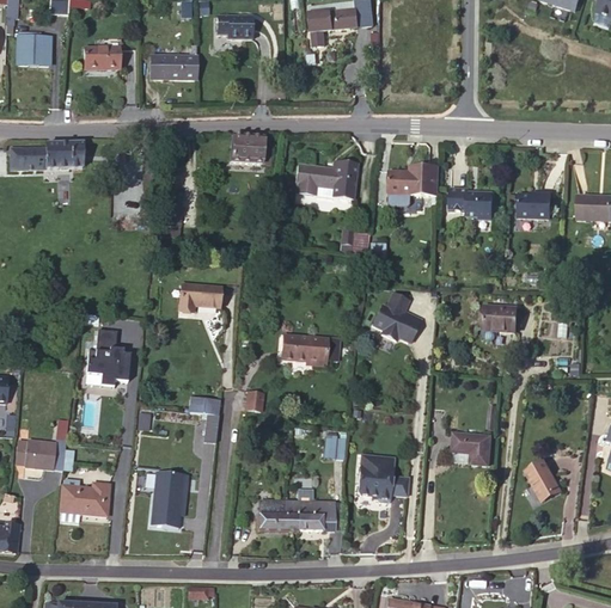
[(17,17),(18,0),(7,0),(7,23),(14,24),(14,17),(17,17)]
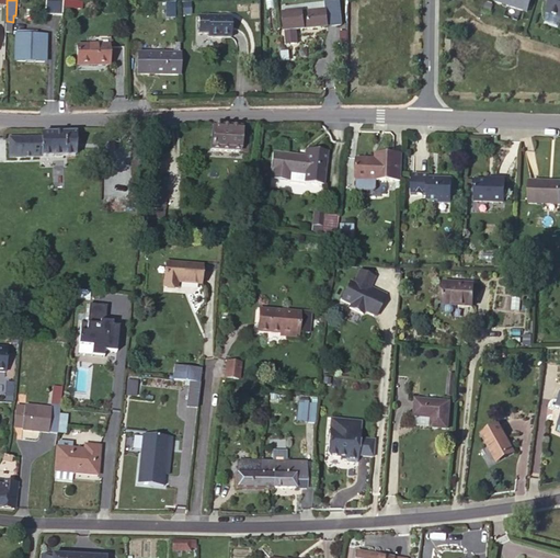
[(46,0),(46,12),(63,12),(64,0),(46,0)]
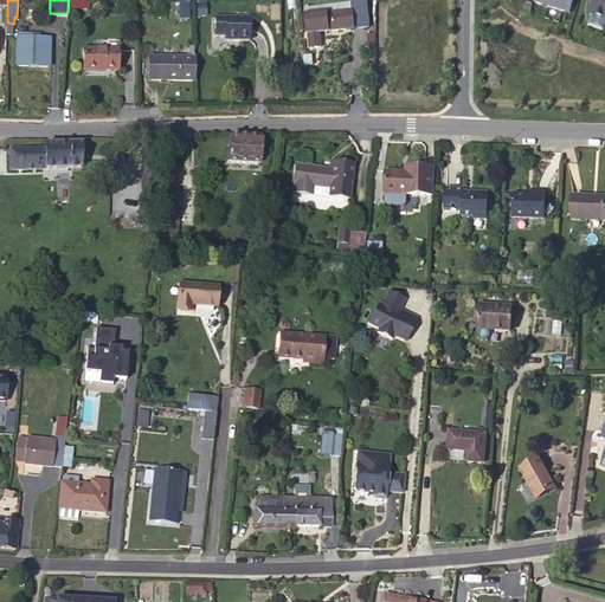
[(309,31),(371,24),(367,0),(352,0),(306,6),(309,31)]
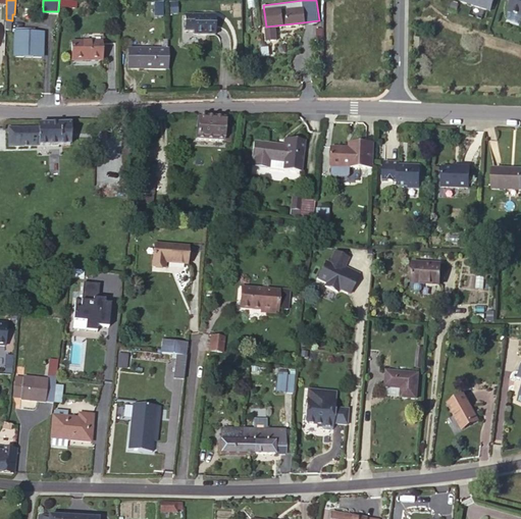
[(465,0),(491,8),(493,0),(465,0)]
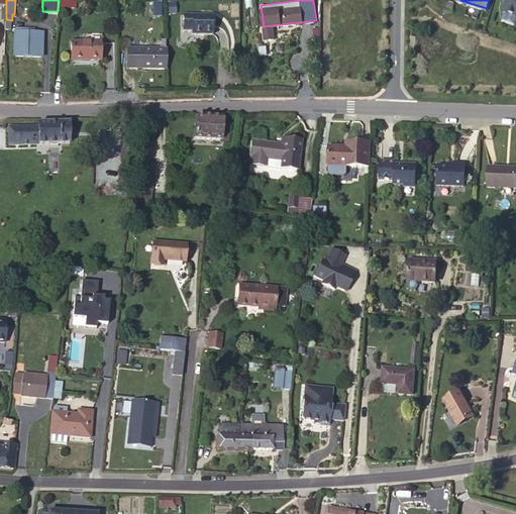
[(504,0),(502,8),(515,12),(515,0),(504,0)]
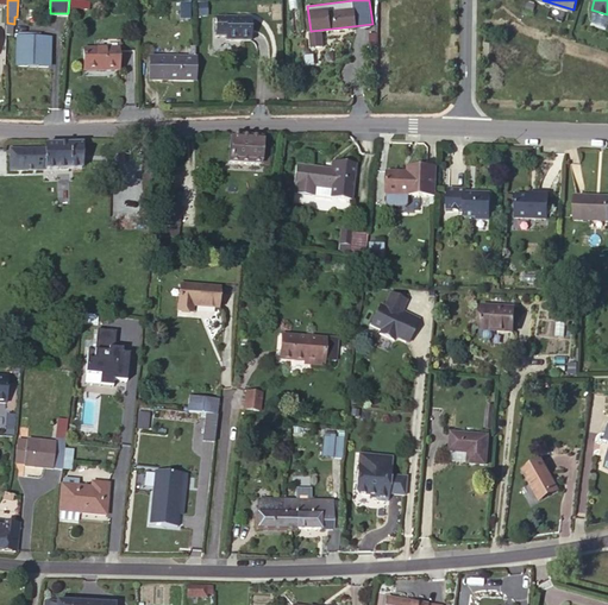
[(251,14),(217,14),(217,33),(227,33),(227,37),(251,37),(251,14)]
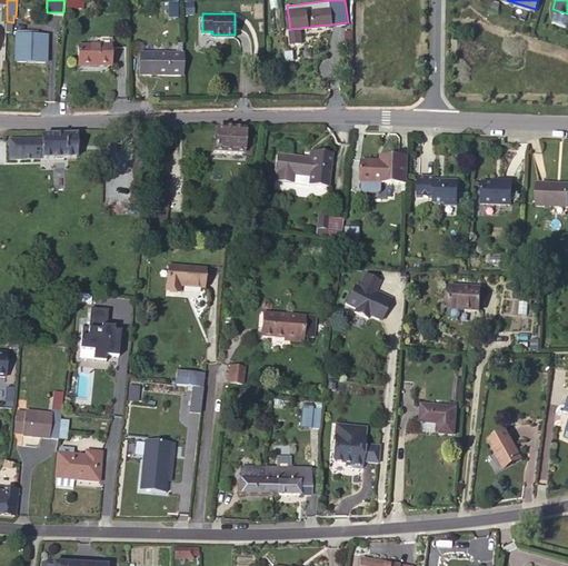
[(48,33),(17,32),(17,52),(47,53),(48,33)]
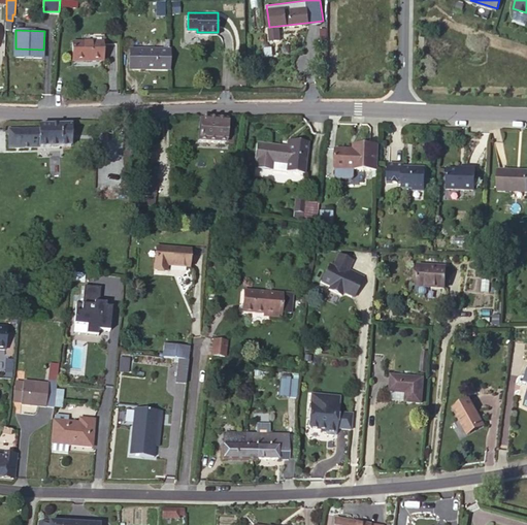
[(130,67),(169,67),(170,38),(165,38),(165,47),(130,46),(130,67)]
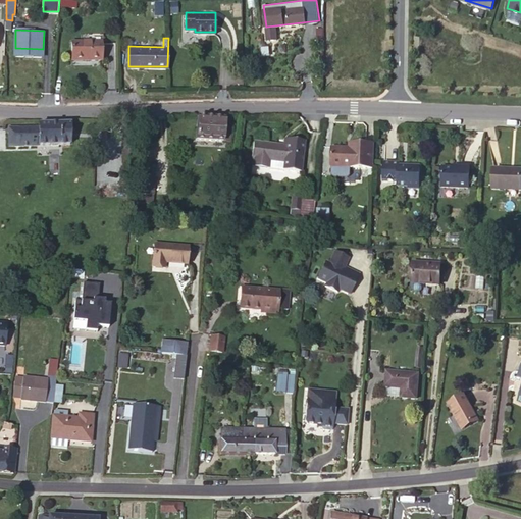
[(103,40),(72,40),(72,57),(92,57),(92,58),(103,58),(103,40)]
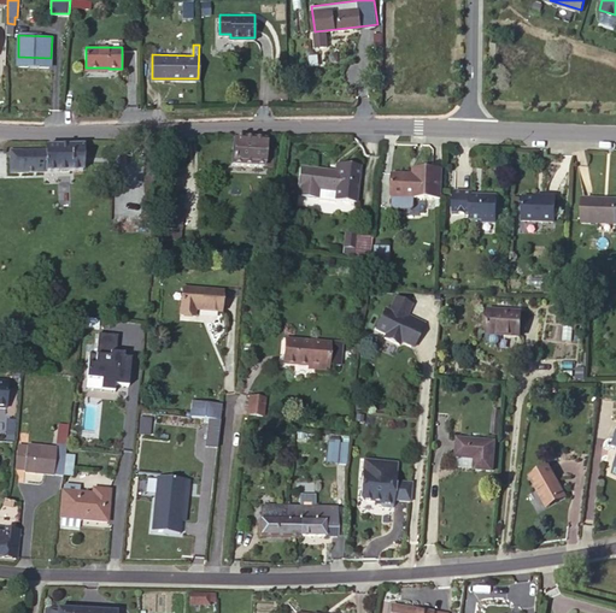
[(268,136),(235,134),(233,163),(273,165),(274,152),(267,151),(268,136)]
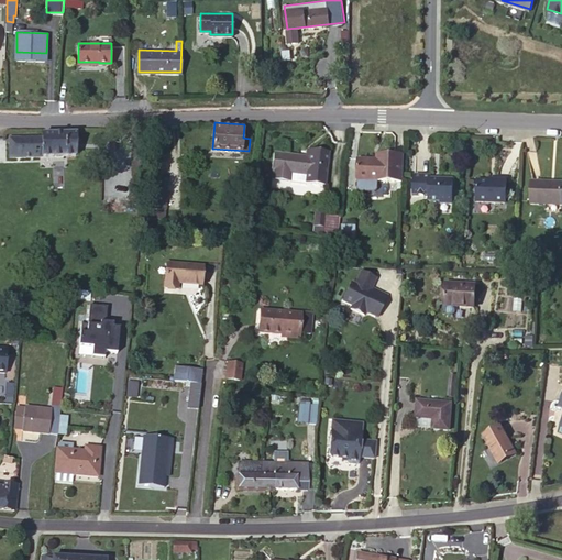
[(43,134),(10,135),(11,155),(77,153),(77,130),(43,131),(43,134)]
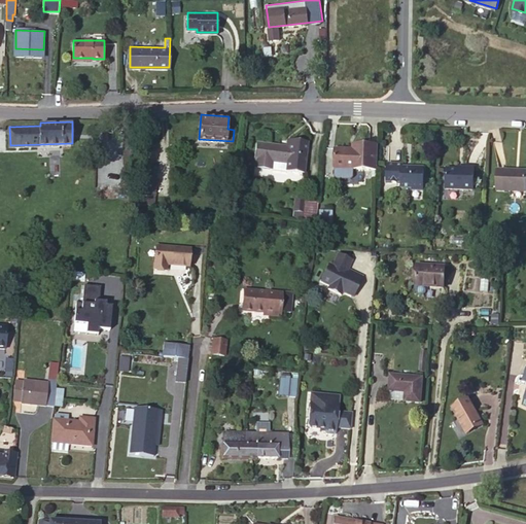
[(138,121),(126,121),(125,158),(135,158),(138,121)]
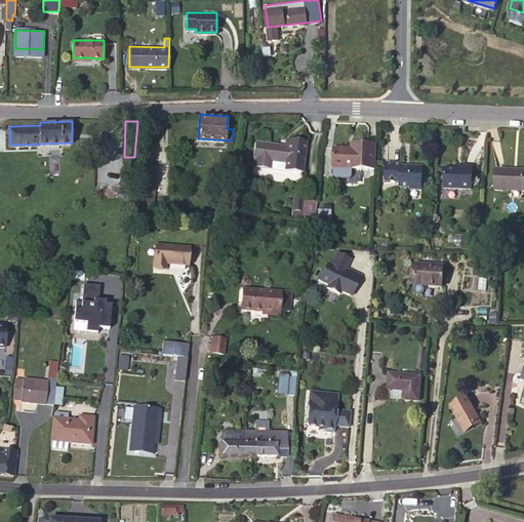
[(290,137),(289,144),(287,160),(286,168),(303,170),(307,139),(290,137)]
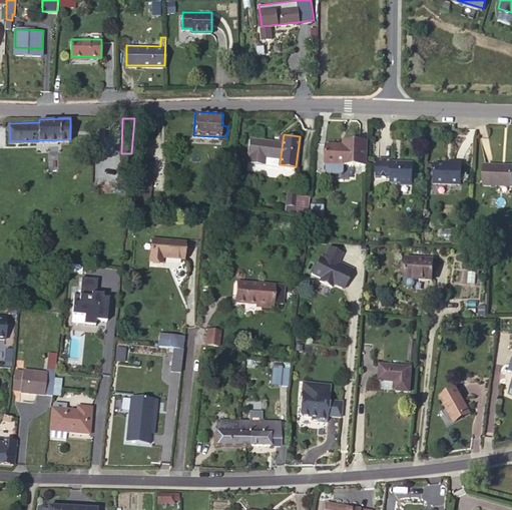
[(345,160),(368,161),(369,135),(343,135),(343,140),(327,139),(326,170),(345,170),(345,160)]
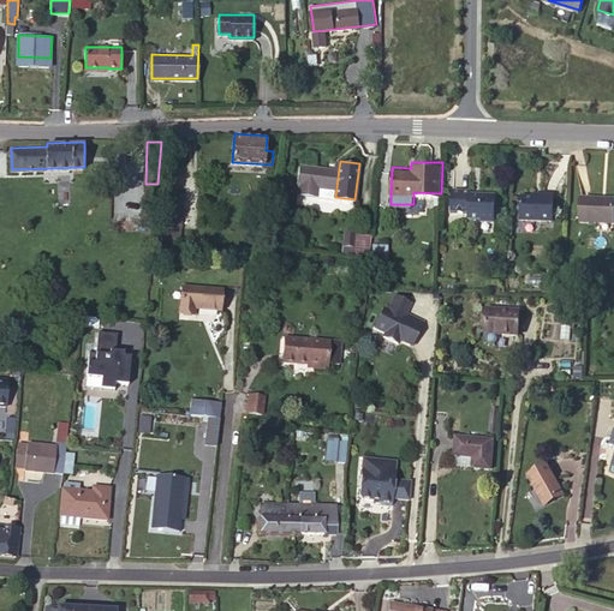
[(320,185),(326,186),(337,187),(339,168),(300,163),(298,184),(299,184),(298,192),(319,195),(320,185)]
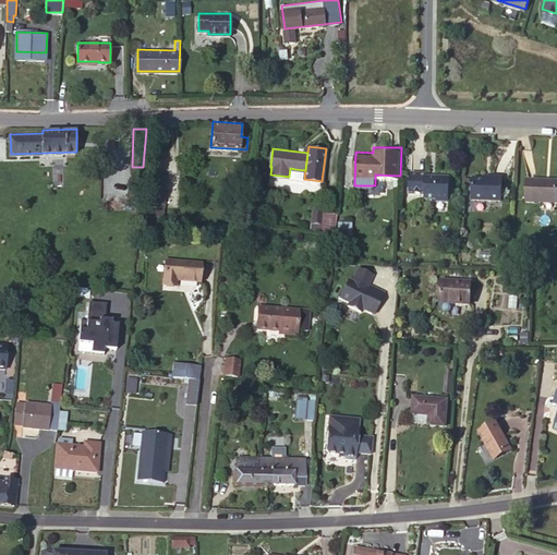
[(450,175),(428,173),(428,171),(412,170),(411,191),(426,192),(426,197),(437,197),(437,200),(449,200),(450,175)]
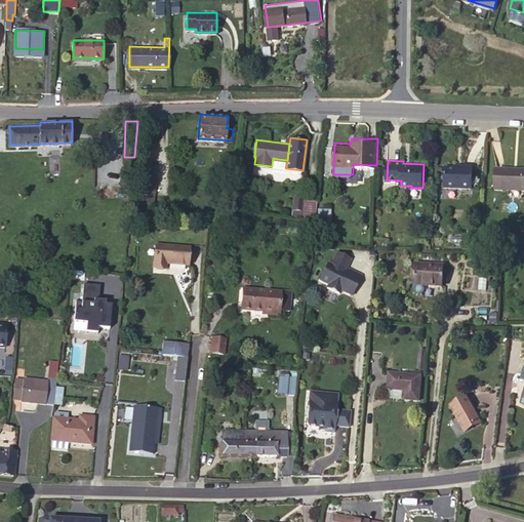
[(465,166),(446,165),(445,186),(473,187),(473,164),(465,163),(465,166)]
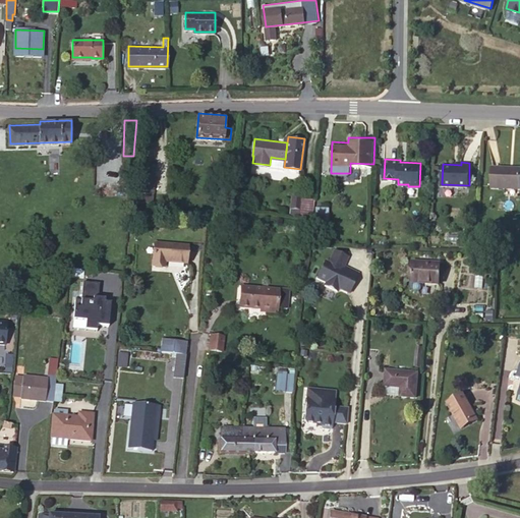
[(509,166),(493,165),(492,186),(519,187),(519,166),(509,166)]
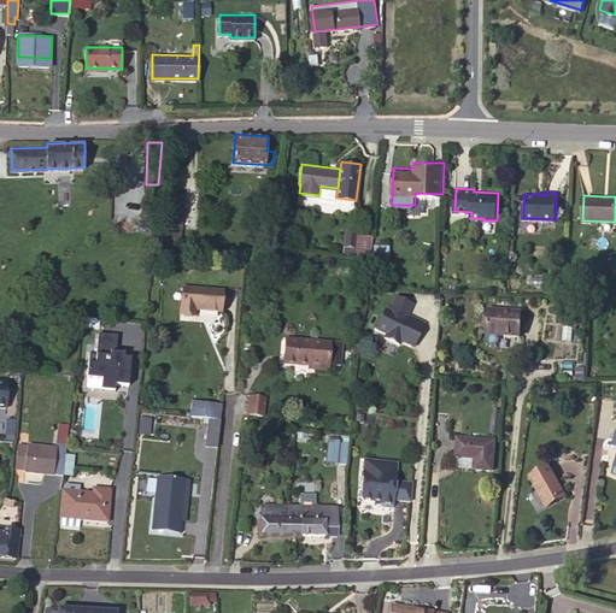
[(113,230),(152,231),(153,214),(113,213),(113,230)]
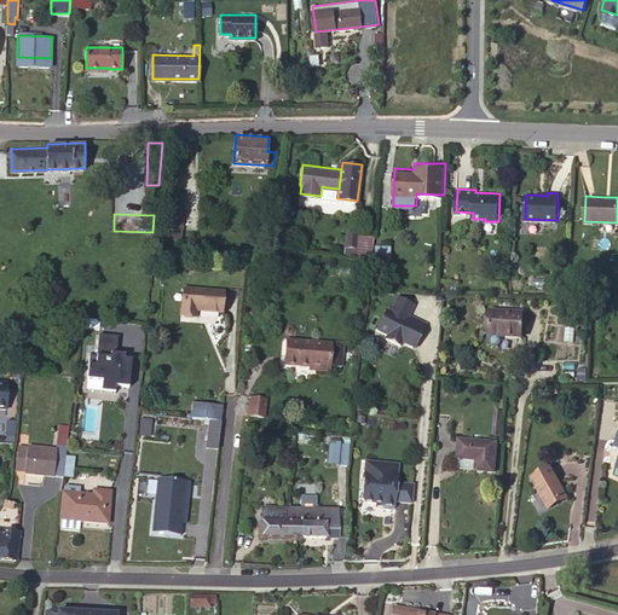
[(357,233),(347,232),(346,245),(356,247),(357,233)]
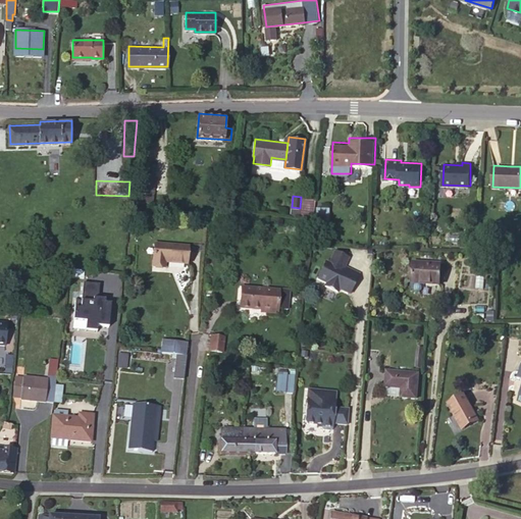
[(313,219),(315,198),(301,197),(300,208),(300,218),(313,219)]
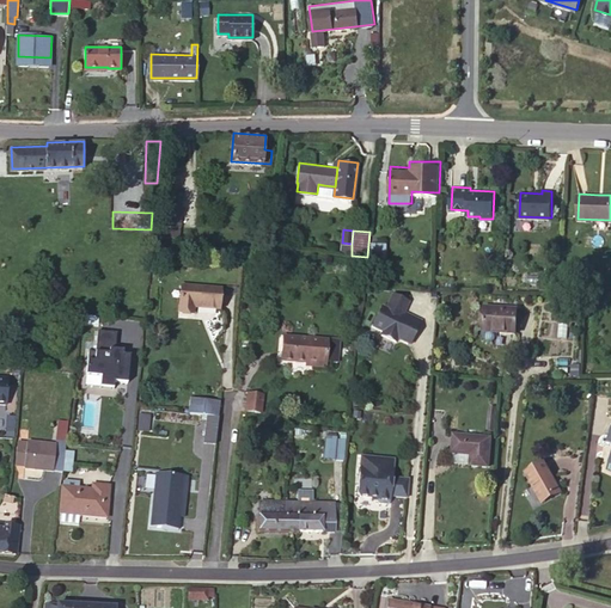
[(385,258),(386,241),(372,240),(371,257),(385,258)]
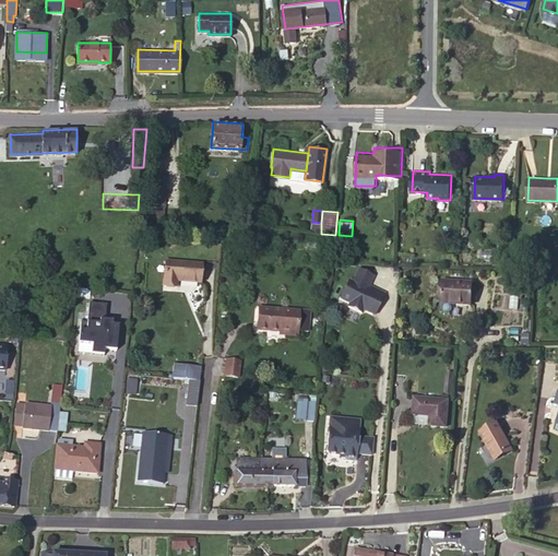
[(203,262),(166,259),(164,282),(177,283),(178,279),(201,280),(203,262)]
